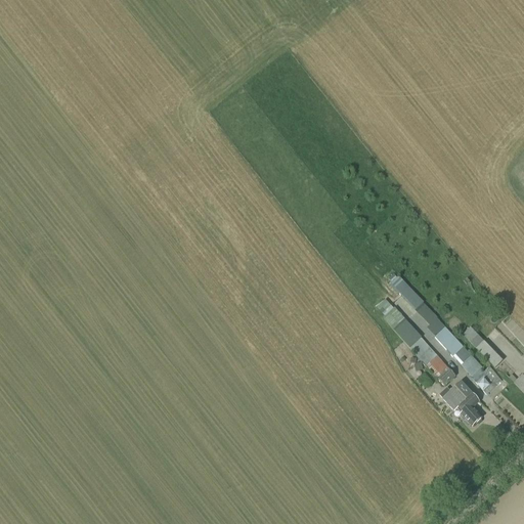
[(423,304),(424,303),(423,303),(398,277),(390,286),(401,297),(416,311),(430,325),(428,329),(436,338),(435,339),(472,379),(482,368),(423,304)]
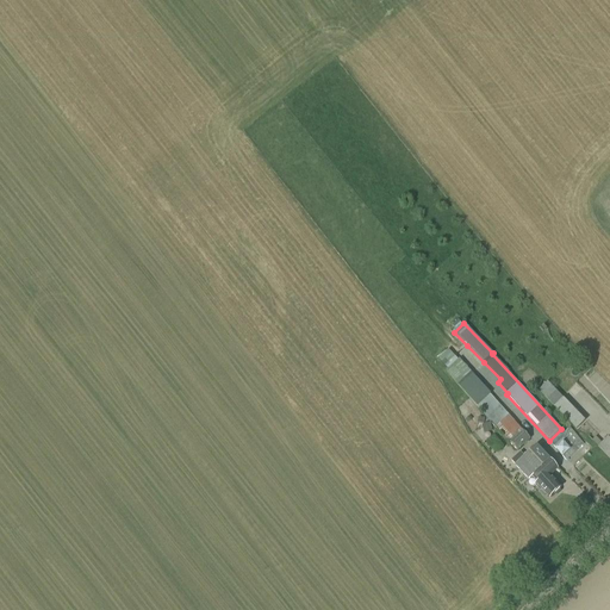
[(446,371),(517,450),(530,440),(459,358),(458,359),(448,349),(439,358),(447,368),(446,371)]
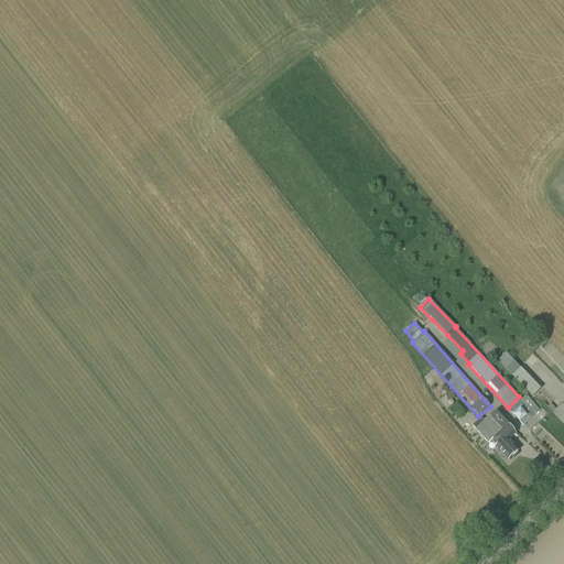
[(521,369),(506,354),(498,361),(532,398),(541,390),(521,369)]
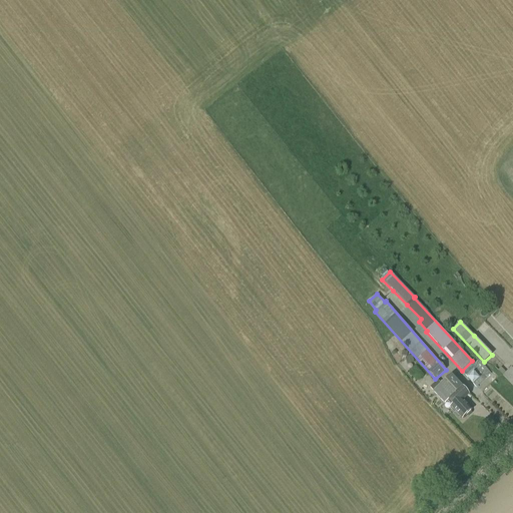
[(491,374),(479,360),(464,374),(476,388),(491,374)]
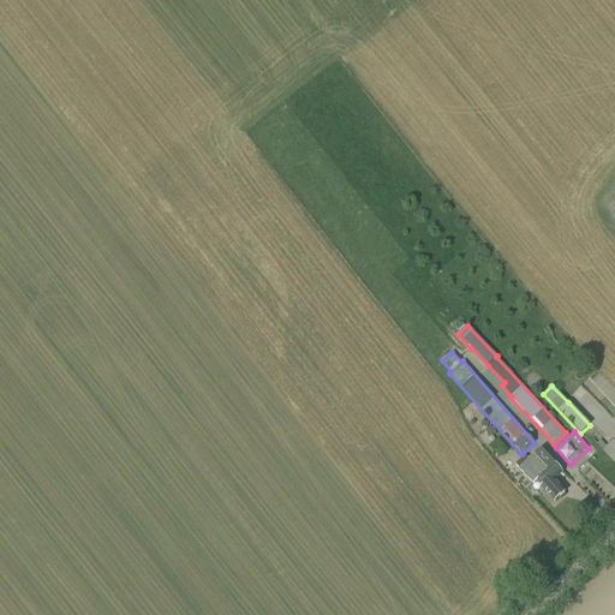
[(614,461),(614,442),(613,441),(603,451),(614,461)]
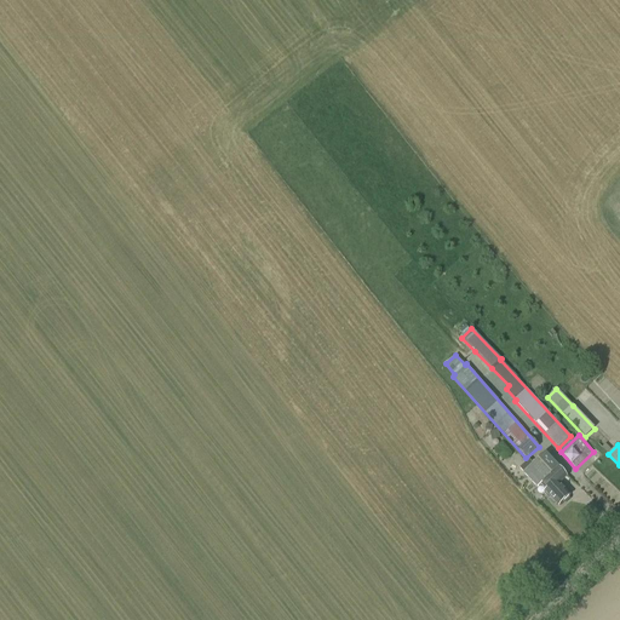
[(545,454),(535,464),(533,461),(532,463),(529,460),(520,469),(538,488),(540,486),(558,468),(545,454)]
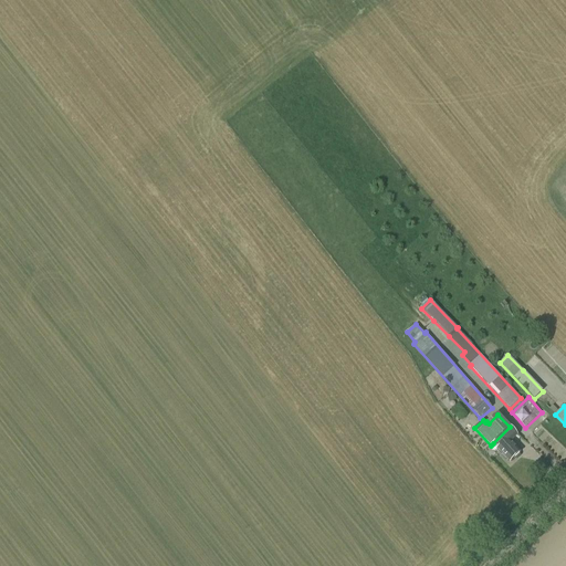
[(510,427),(493,443),(510,462),(520,453),(510,441),(516,435),(510,427)]
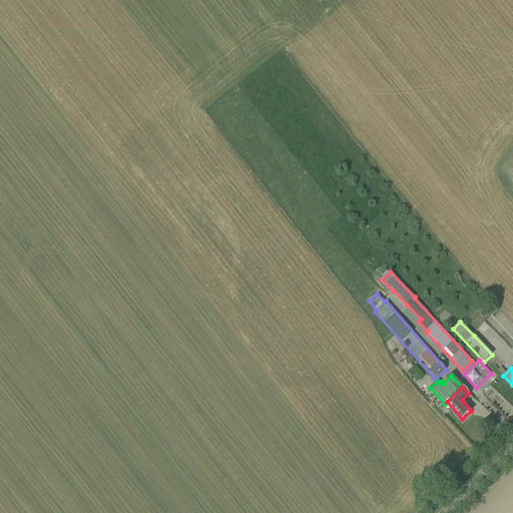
All buildings are outlined.
